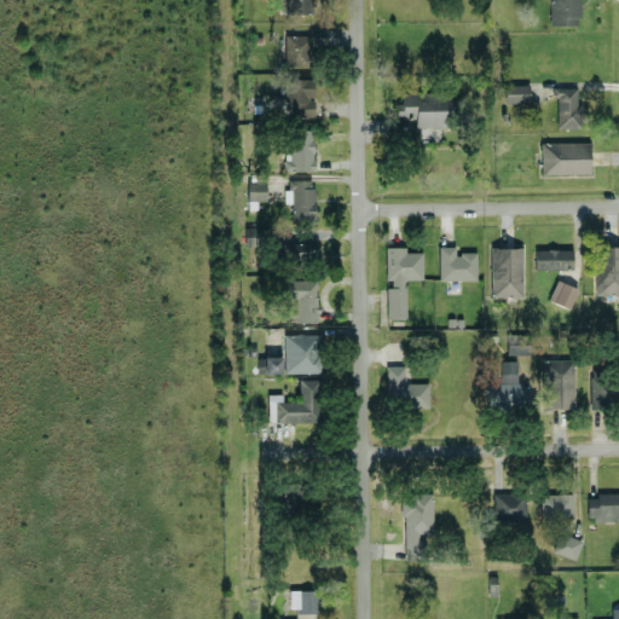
[(316,0),(285,0),(287,12),(316,11),(316,0)]
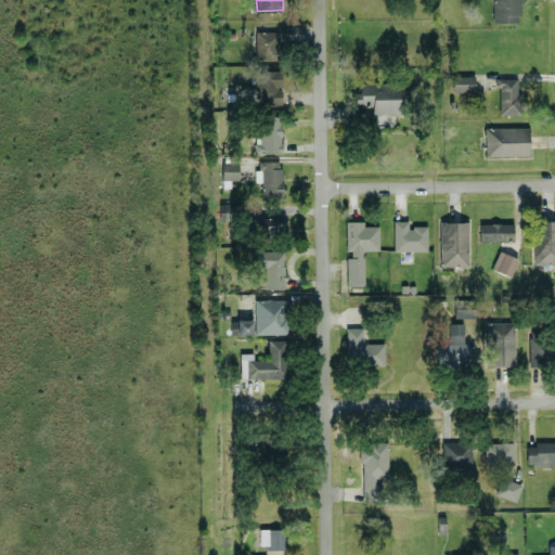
[(518,0),(490,0),(491,22),(519,21),(518,0)]
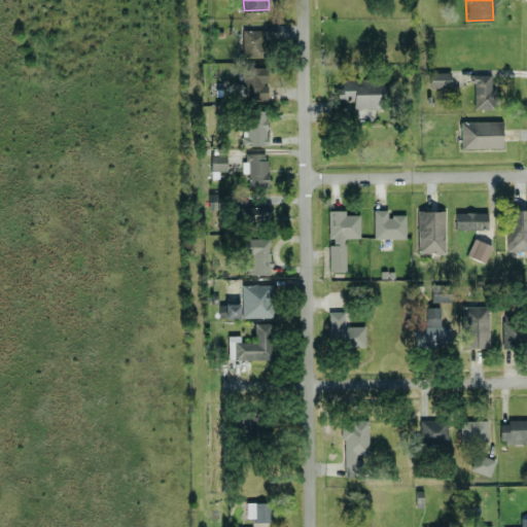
[(265,29),(242,28),(242,55),(265,56),(265,29)]
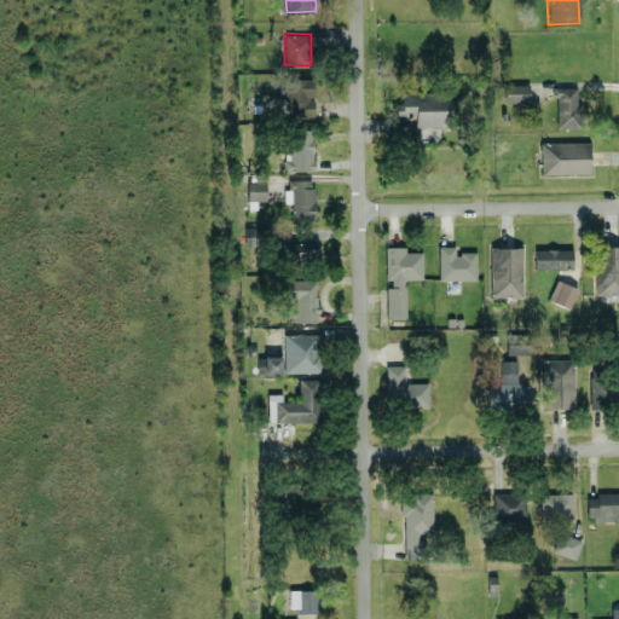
[(313,117),(314,77),(285,77),(284,117),(313,117)]
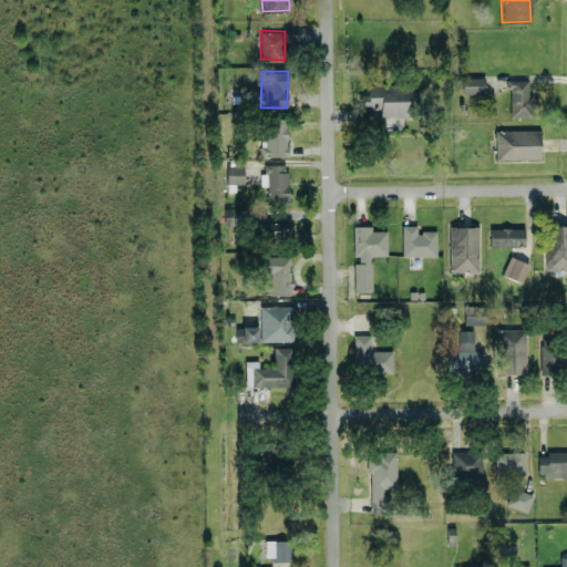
[(462,76),(462,93),(484,92),(484,76),(462,76)]
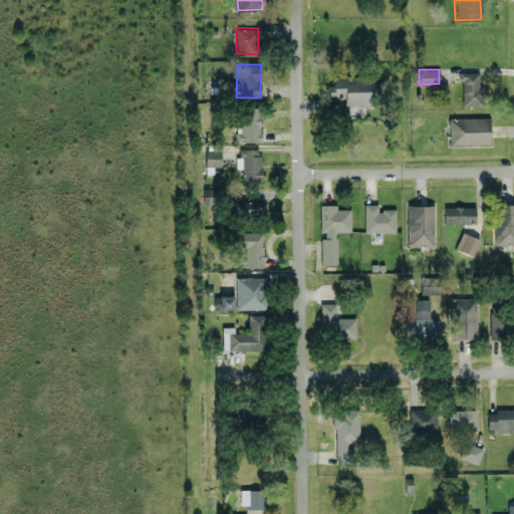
[(480,71),(460,71),(461,104),(481,104),(480,71)]
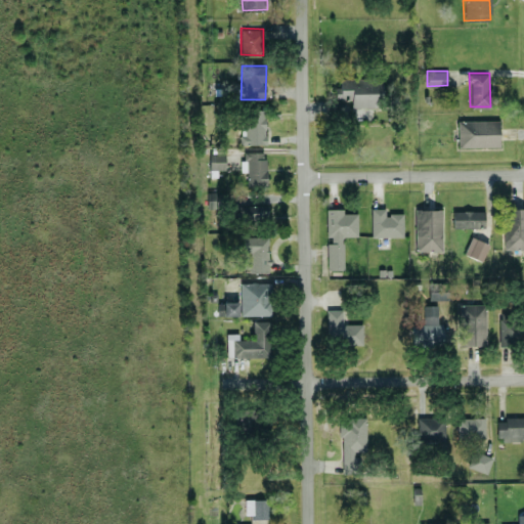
[(338,77),(338,98),(350,98),(350,106),(382,105),(381,76),(338,77)]
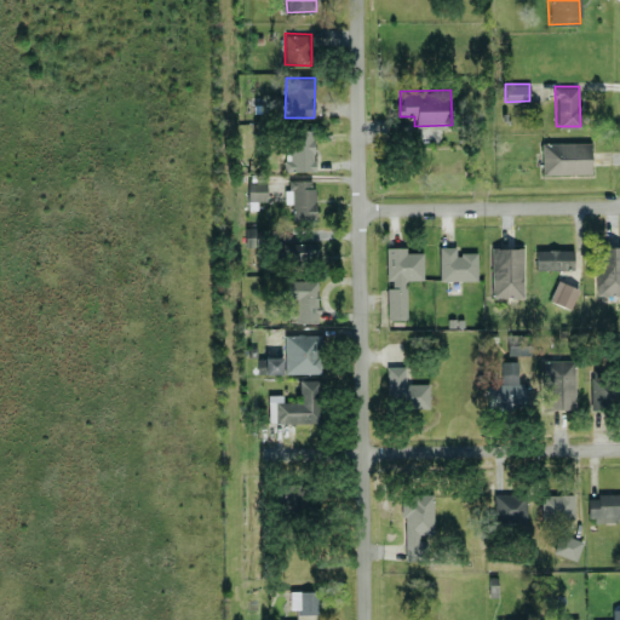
[(314,128),(290,128),(291,159),(283,159),(283,170),(315,170),(314,128)]
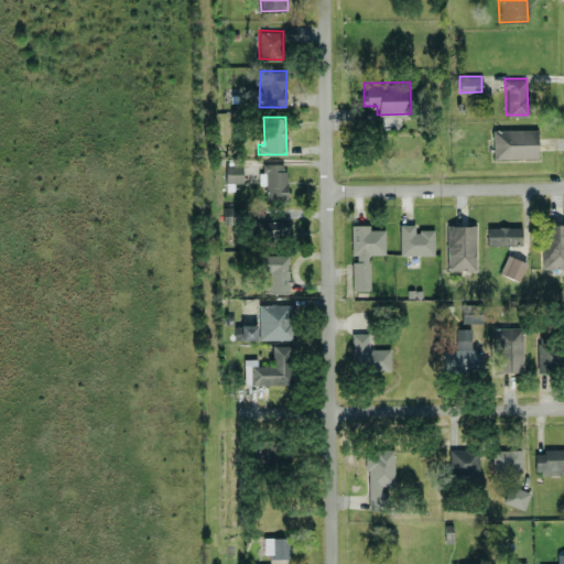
[(537,128),(491,129),(492,158),(537,156),(537,128)]
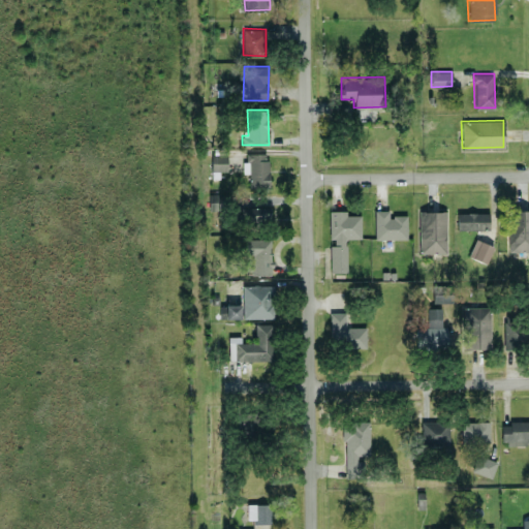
[(269,186),(268,152),(248,153),(249,187),(269,186)]
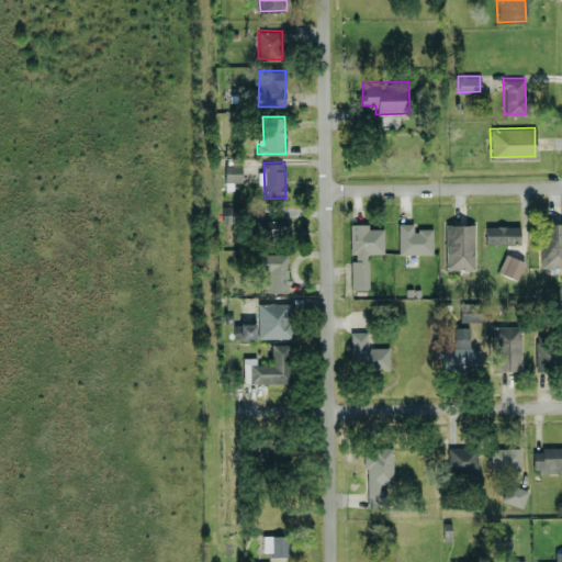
[(242,180),(240,164),(224,164),(225,181),(242,180)]
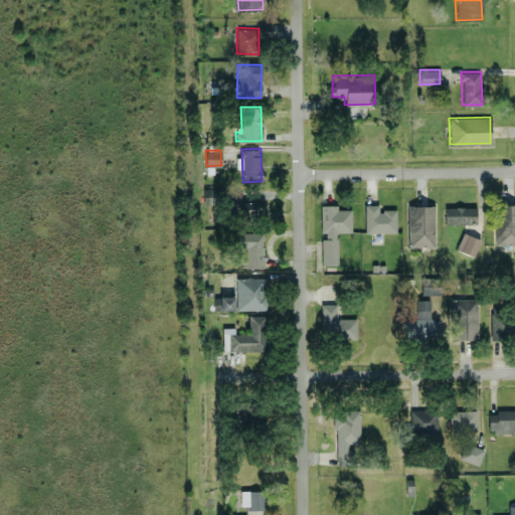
[(236,214),(263,213),(263,200),(236,200),(236,214)]
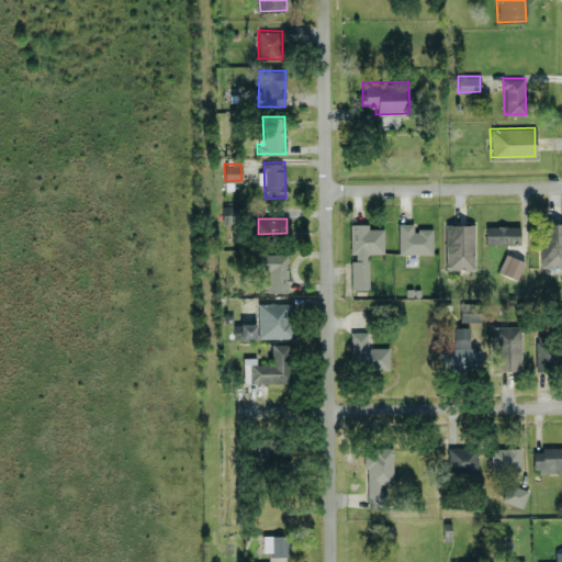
[(541,267),(561,266),(561,221),(540,223),(541,267)]
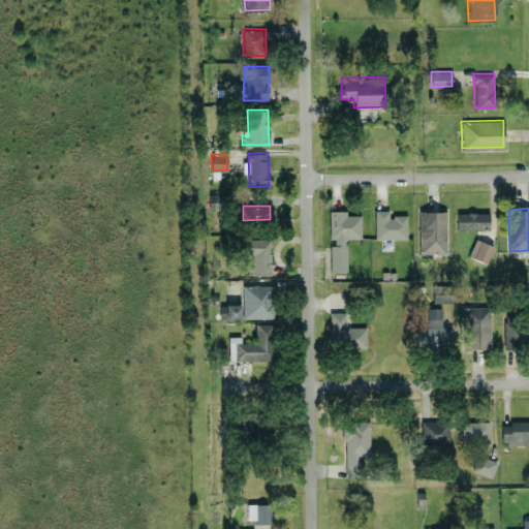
[(361,214),(347,214),(347,209),(329,210),(330,272),(346,271),(346,238),(361,238),(361,214)]
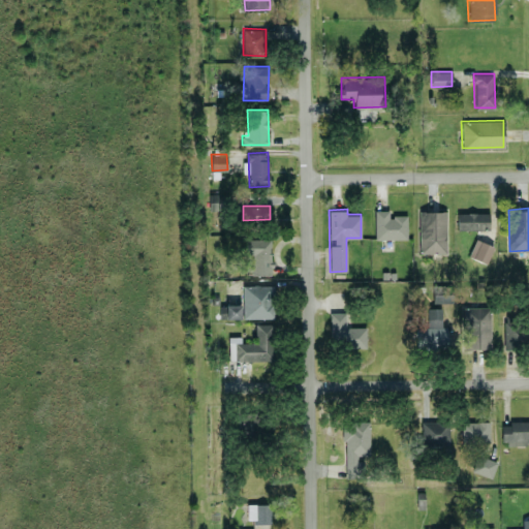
[(375,238),(407,238),(406,214),(389,215),(389,209),(374,209),(375,238)]
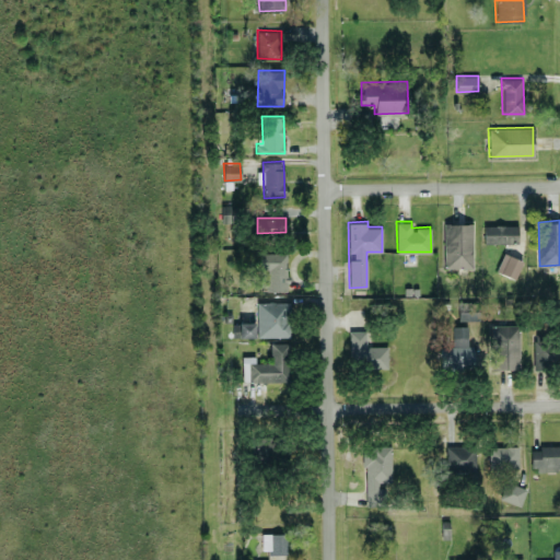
[(473,222),(443,222),(444,267),(473,267),(473,222)]
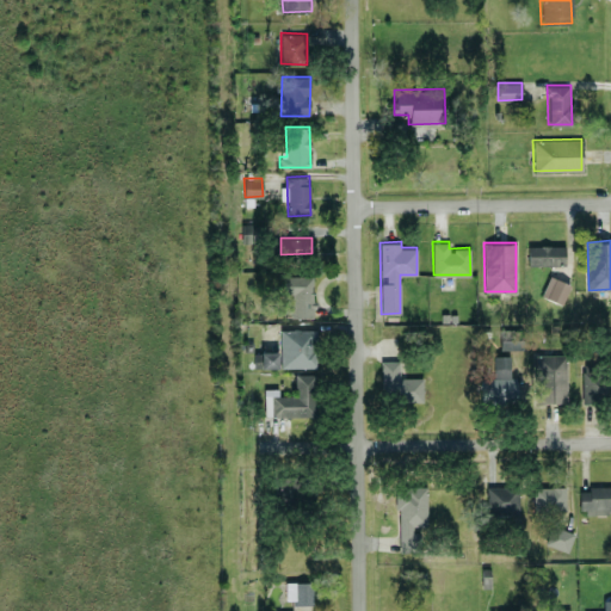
[(565,264),(565,245),(526,245),(528,265),(565,264)]
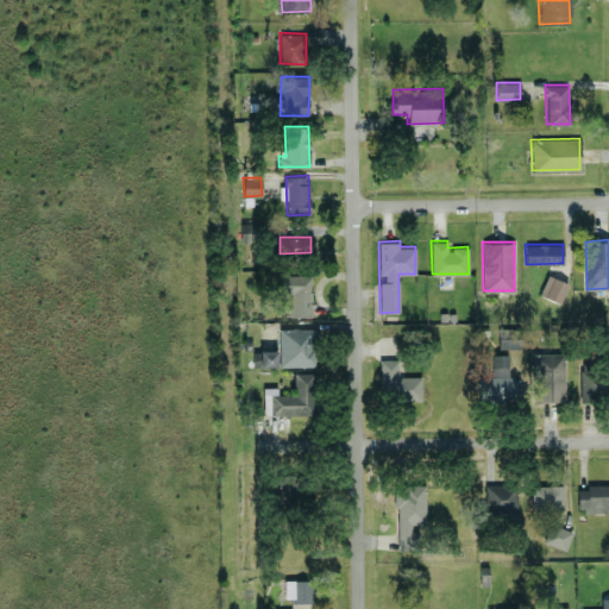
[(312,274),(281,274),(281,295),(288,295),(287,315),(312,315),(312,274)]
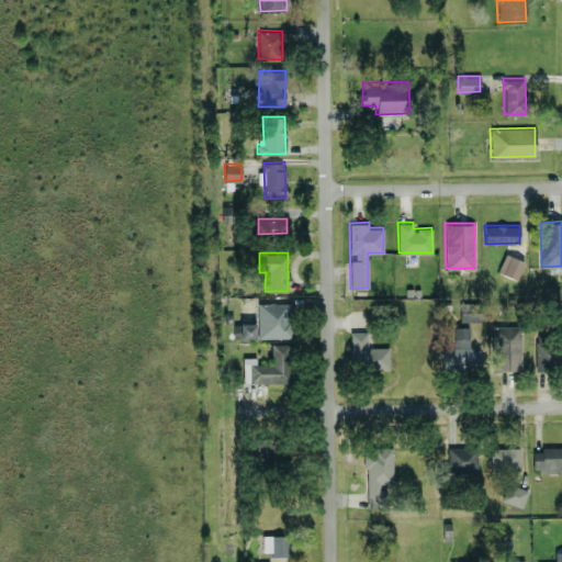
[(497,271),(517,279),(524,260),(505,253),(497,271)]
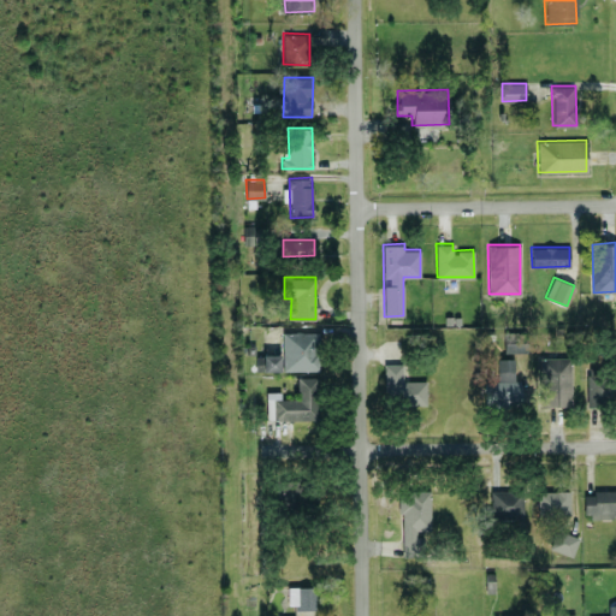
[(283,331),(283,369),(319,369),(319,331),(283,331)]
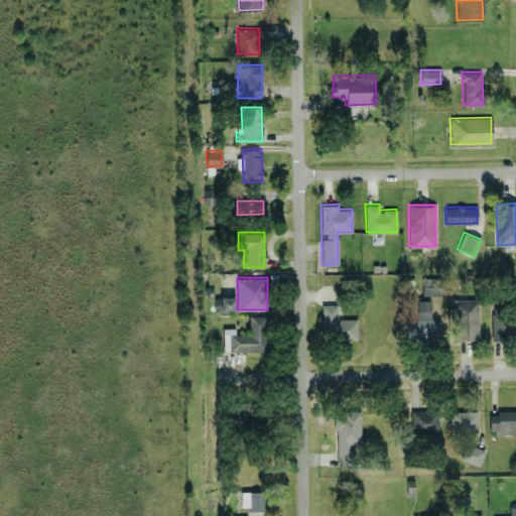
[(220,296),(220,310),(235,310),(235,295),(220,296)]
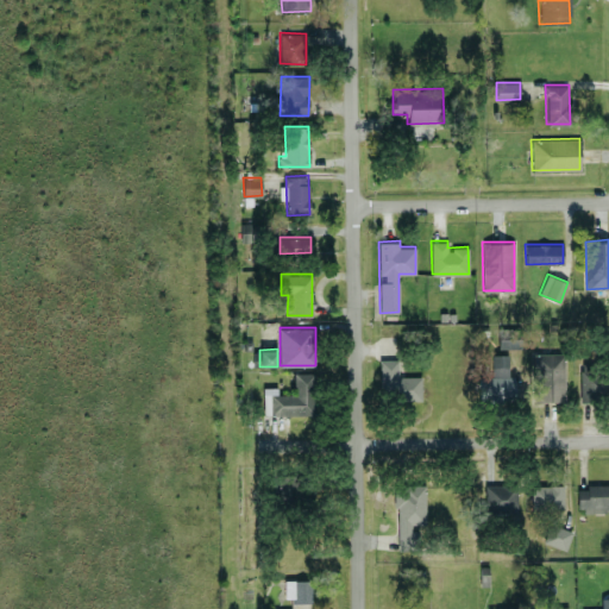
[(565,400),(564,352),(533,352),(534,401),(565,400)]
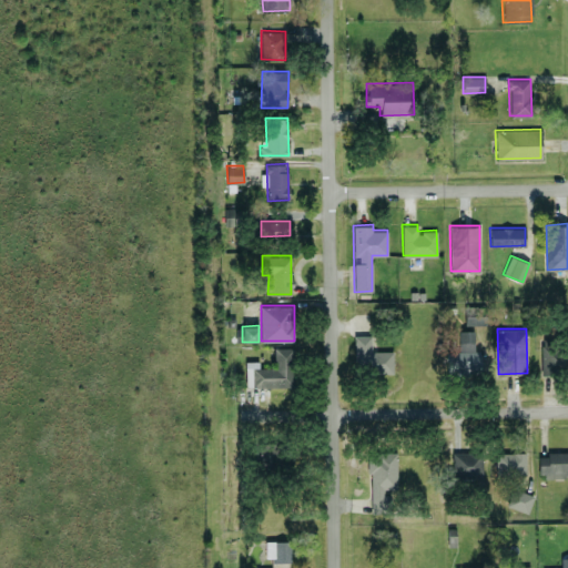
[(474,330),(459,330),(458,350),(447,350),(446,373),(478,374),(479,350),(474,350),(474,330)]
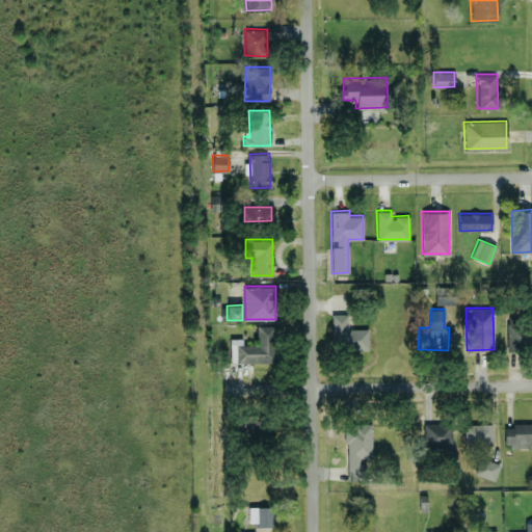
[(368,327),(347,328),(347,313),(331,313),(333,347),(368,346),(368,327)]
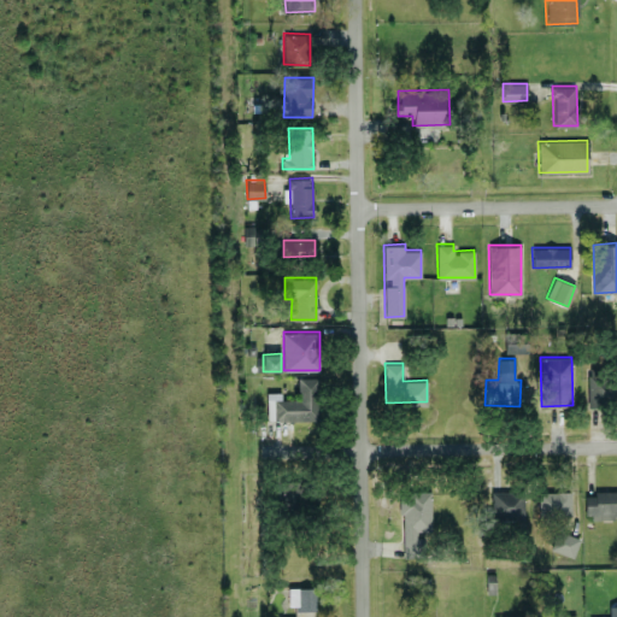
[(588,406),(609,405),(609,365),(587,366),(588,406)]
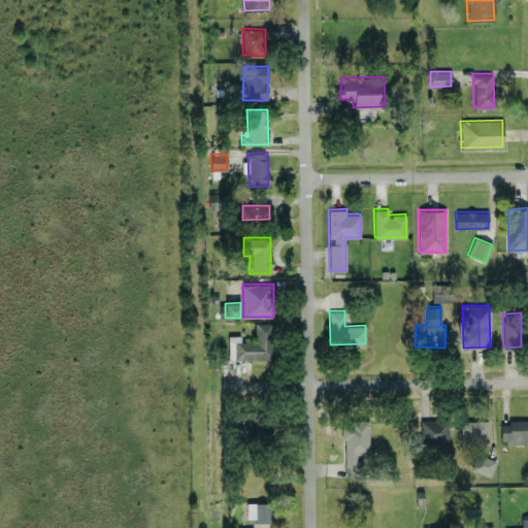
[(255,323),(256,340),(240,341),(240,334),(228,335),(229,360),(274,358),(272,322),(255,323)]
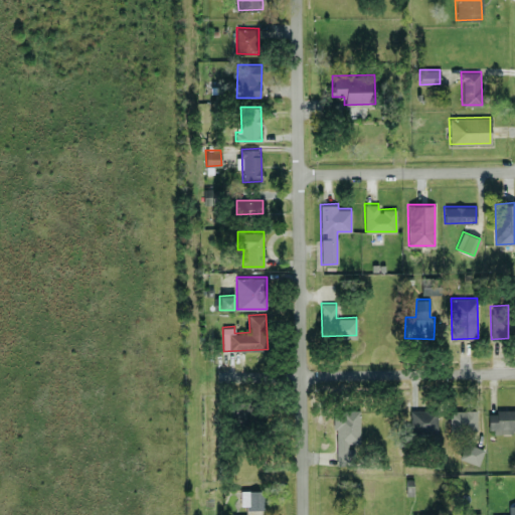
[(440,425),(434,405),(408,412),(413,433),(440,425)]
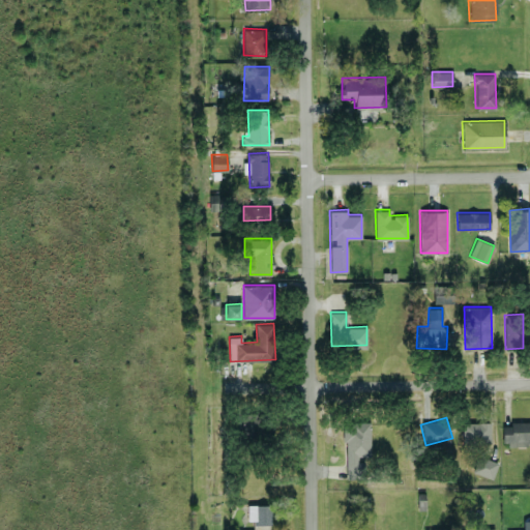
[(491,442),(490,420),(462,421),(463,442),(491,442)]
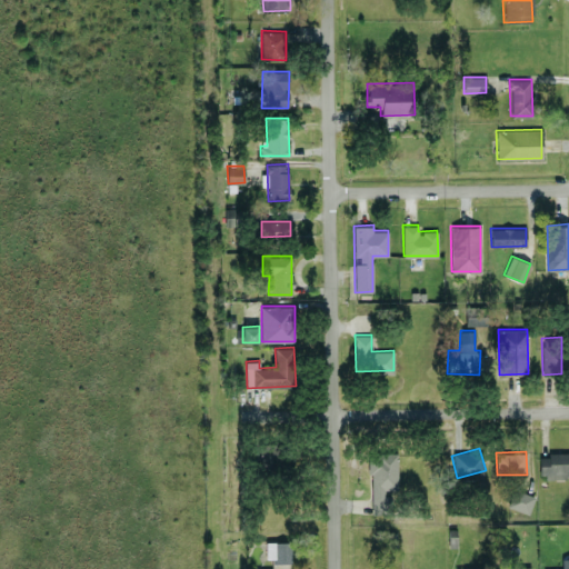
[(398,488),(397,452),(369,452),(371,513),(389,512),(389,488),(398,488)]
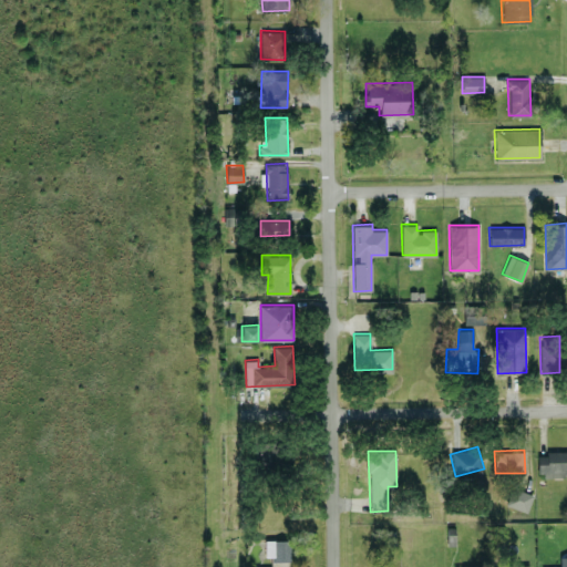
[(566,451),(539,451),(539,476),(564,476),(564,471),(566,471),(566,451)]
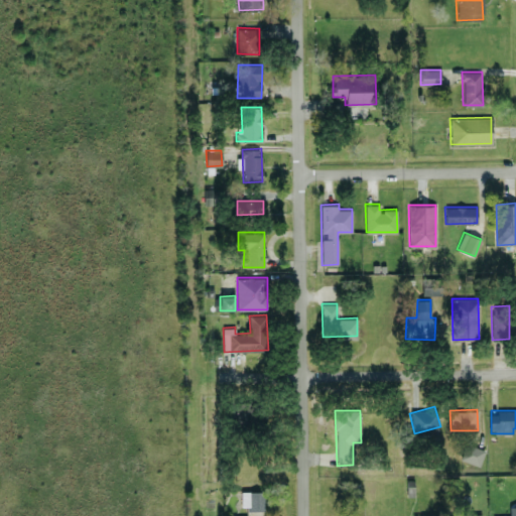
[(485,448),(465,442),(460,459),(479,466),(485,448)]
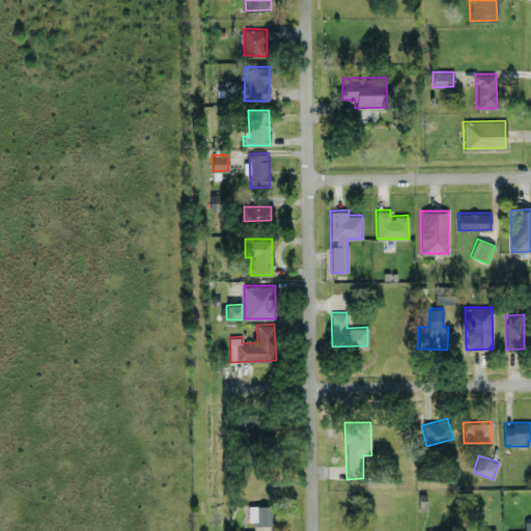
[(248,523),(272,523),(272,505),(248,504),(248,523)]
